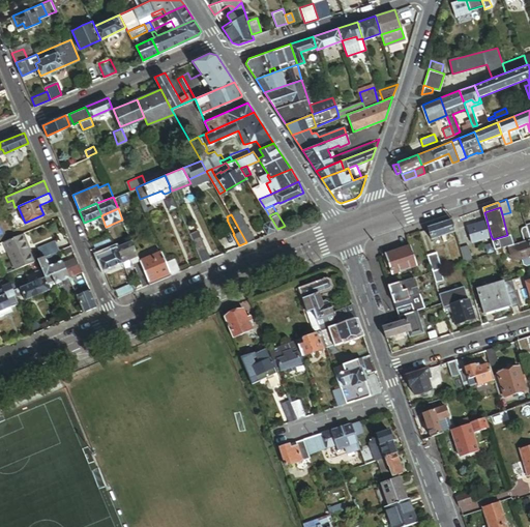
[(454,229),(451,217),(429,225),(433,236),(454,229)]
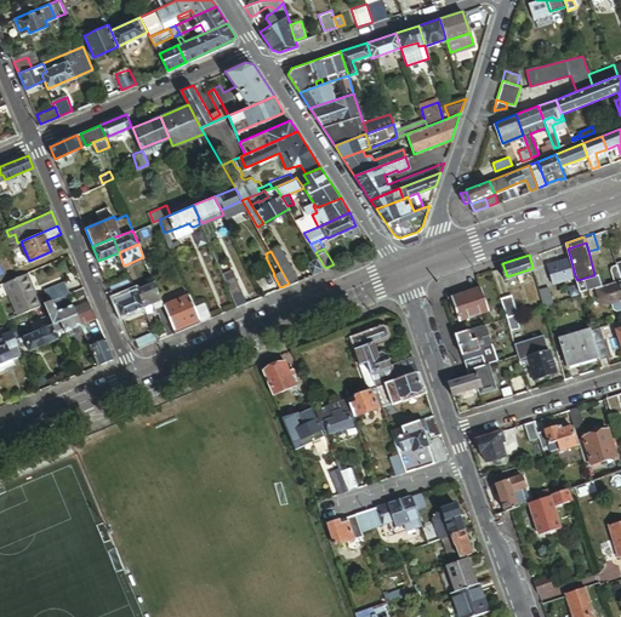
[(325,268),(318,256),(309,260),(308,264),(313,273),(325,268)]
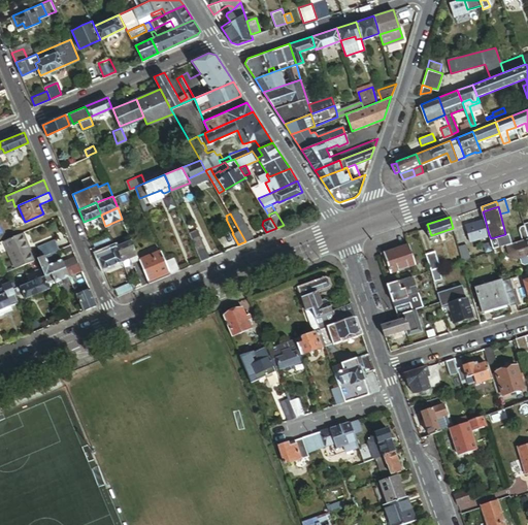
[(489,234),(485,219),(466,224),(470,239),(489,234)]
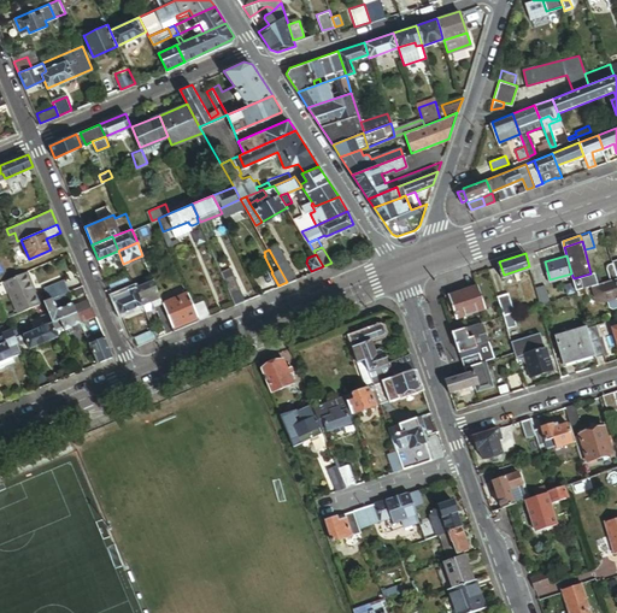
[(287,282),(297,277),(286,259),(276,263),(287,282)]
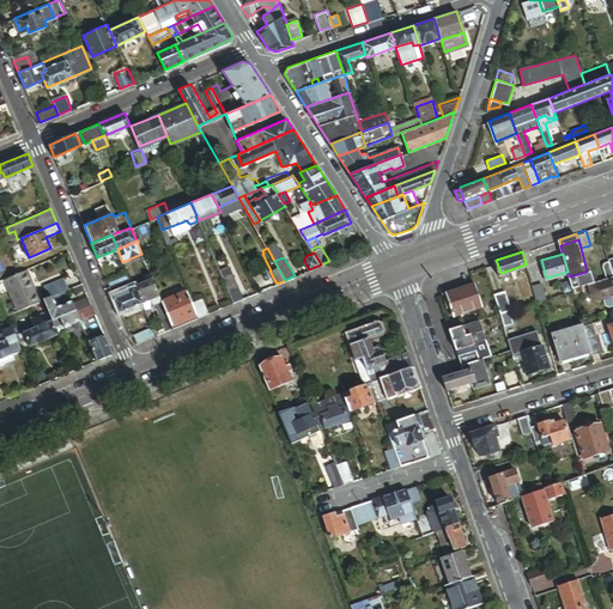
[(612,275),(607,260),(604,261),(601,265),(605,276),(612,275)]
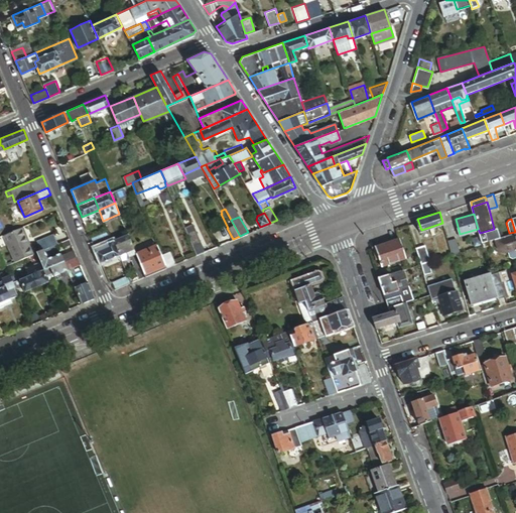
[(192,223),(184,226),(196,254),(205,251),(192,223)]
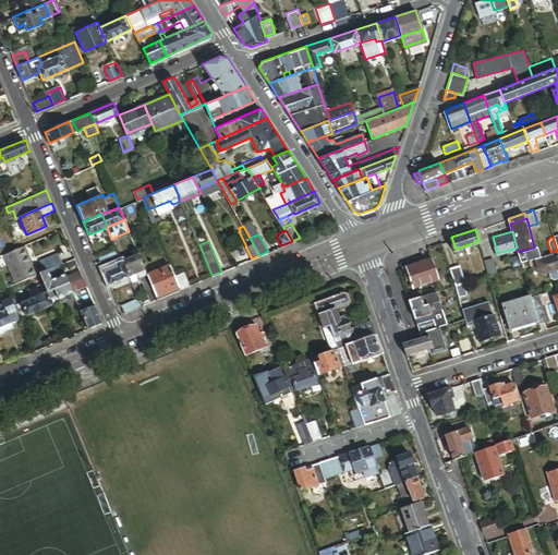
[(25,244),(4,253),(16,282),(37,274),(33,265),(31,266),(26,256),(29,255),(25,244)]
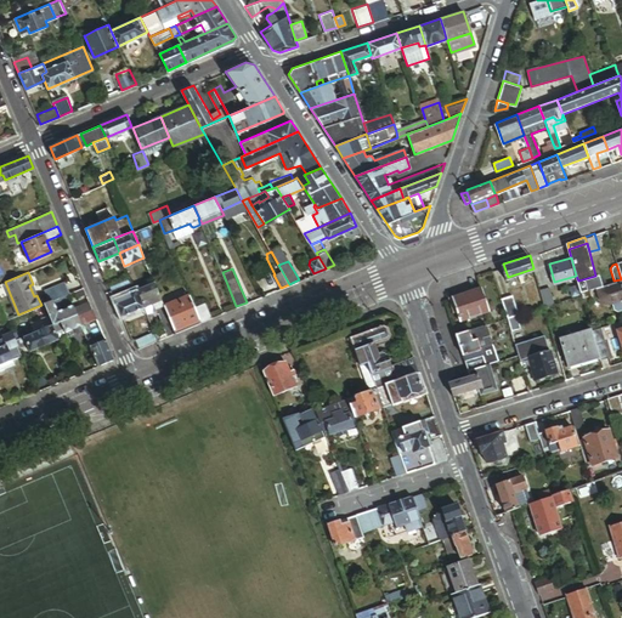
[(581,292),(599,285),(603,284),(599,275),(595,276),(578,281),(581,292)]
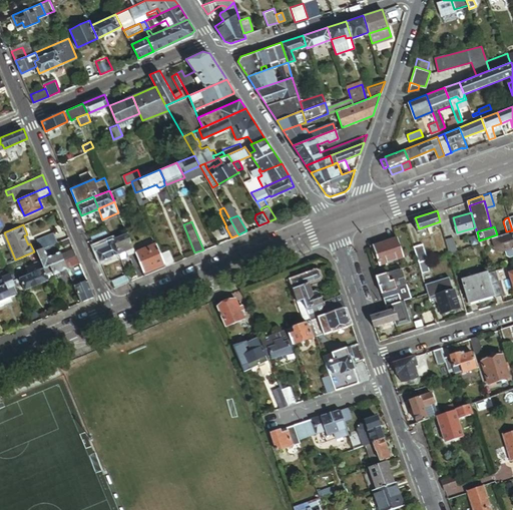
[(106,227),(90,234),(92,240),(109,233),(106,227)]
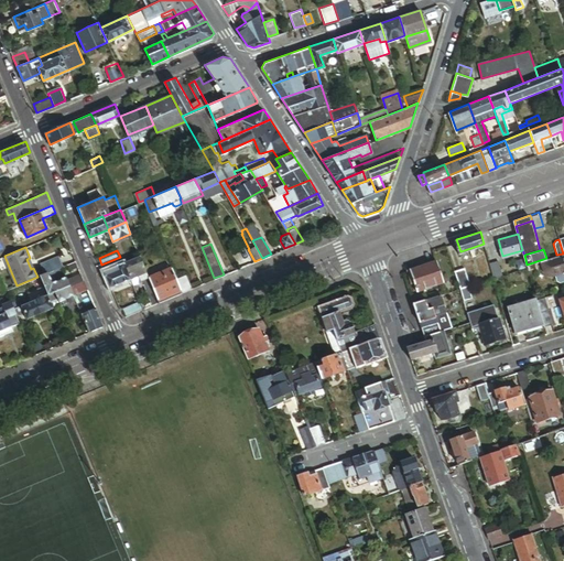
[(555,271),(555,273),(557,280),(560,281),(563,280),(563,252),(563,254),(556,255),(546,258),(543,259),(545,267),(546,269),(548,270),(551,271),(553,271),(555,271)]
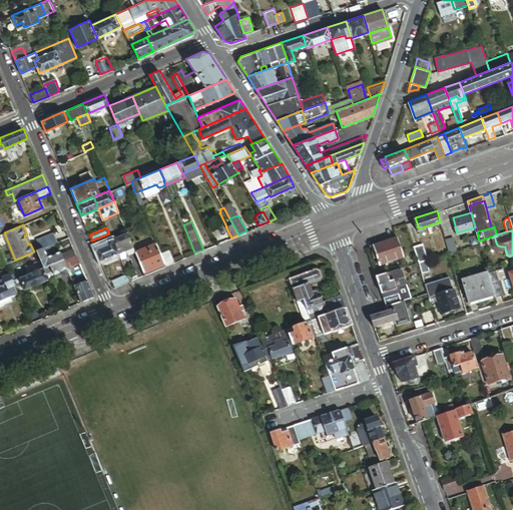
[(43,246),(57,241),(53,231),(36,238),(40,248),(43,246)]
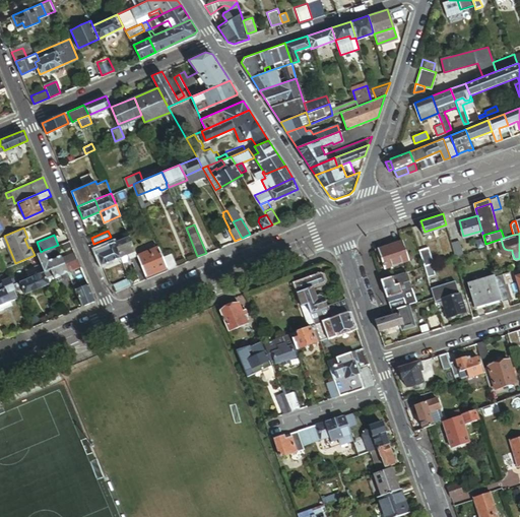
[(133,245),(129,235),(114,241),(118,251),(133,245)]
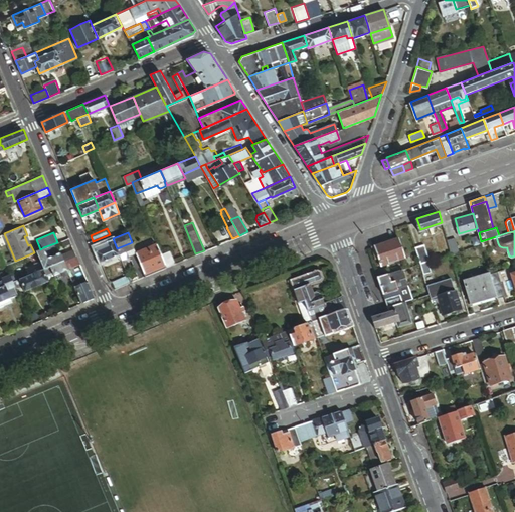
[(398,236),(372,244),(375,254),(377,254),(380,263),(404,256),(398,236)]
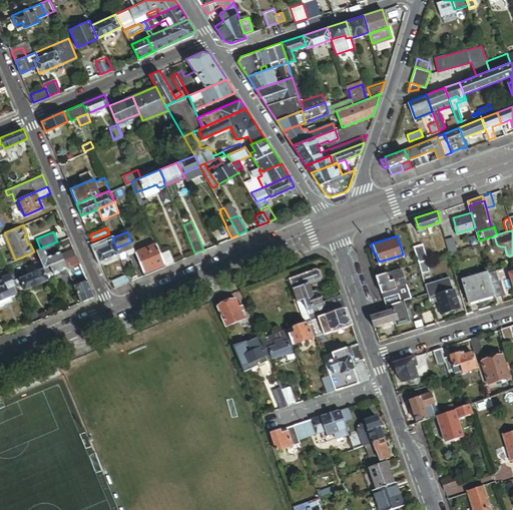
[(71,241),(68,236),(57,241),(43,246),(45,251),(71,241)]
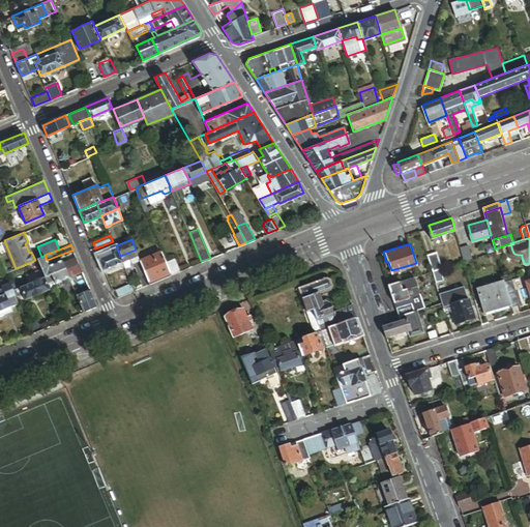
[(464,261),(472,258),(468,244),(460,246),(464,261)]
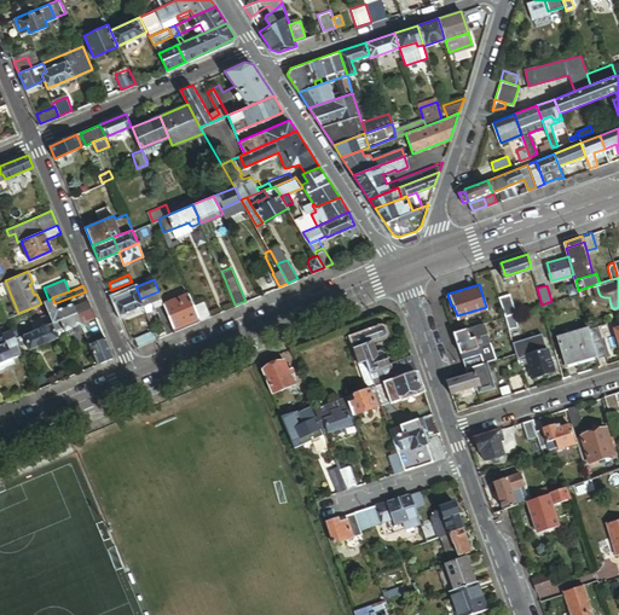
[(140,299),(136,286),(114,295),(121,313),(143,303),(140,299)]
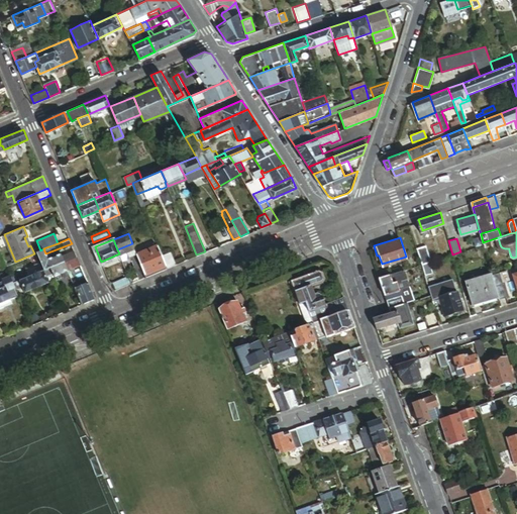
[(145,276),(167,268),(162,254),(157,244),(136,252),(139,262),(145,276)]
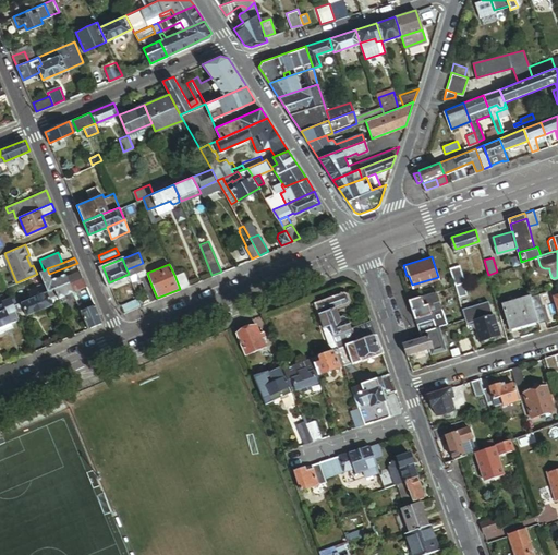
[(455,285),(464,281),(459,265),(449,267),(455,285)]
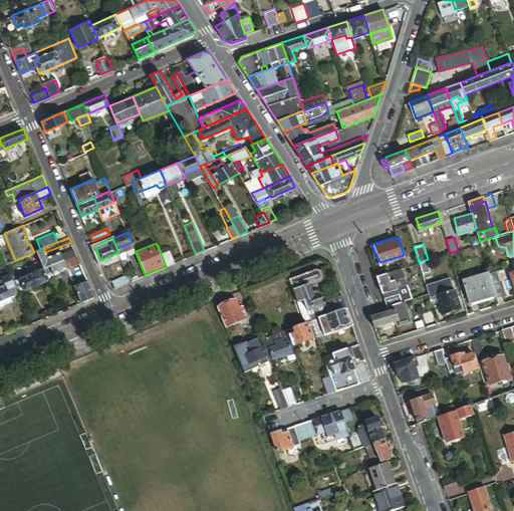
[(43,247),(40,249),(36,250),(41,261),(43,267),(49,265),(53,273),(66,267),(60,253),(60,252),(47,257),(45,252),(43,247)]
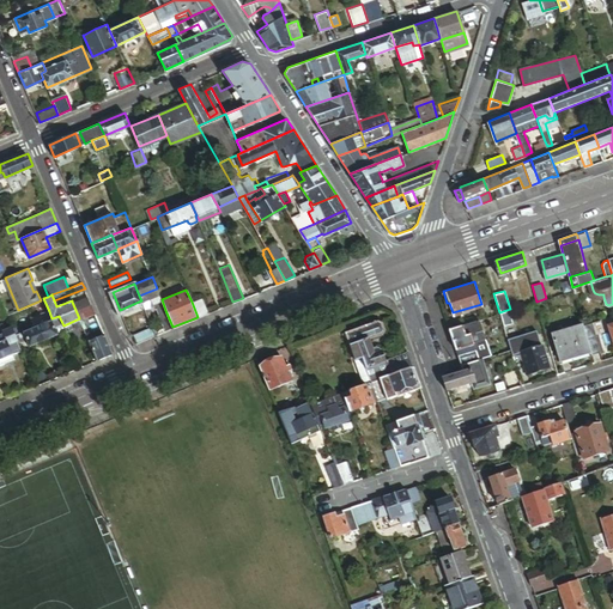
[(95,312),(87,294),(72,302),(79,318),(95,312)]
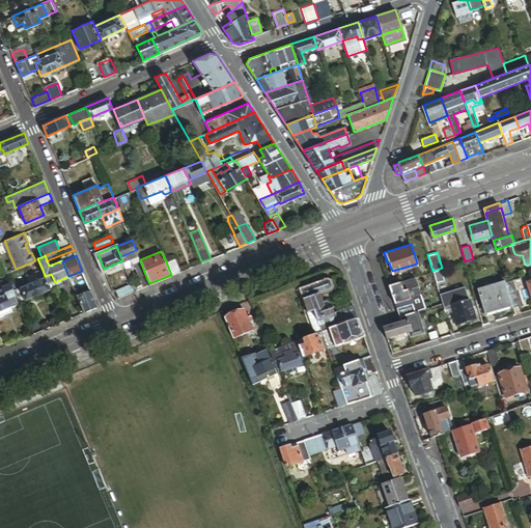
[(171,275),(180,271),(174,257),(166,261),(171,275)]
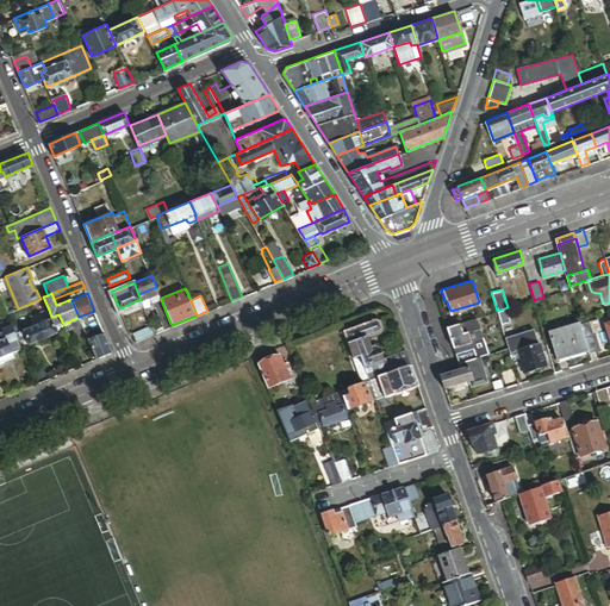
[(165,329),(172,325),(165,308),(157,312),(162,322),(165,329)]
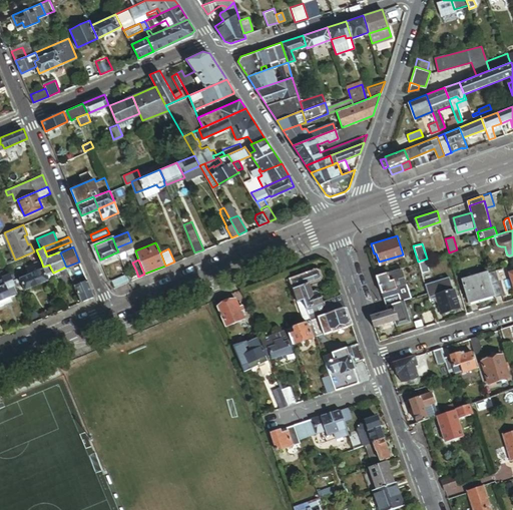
[(43,267),(41,261),(27,266),(30,272),(20,277),(22,283),(25,289),(48,279),(46,274),(43,267)]
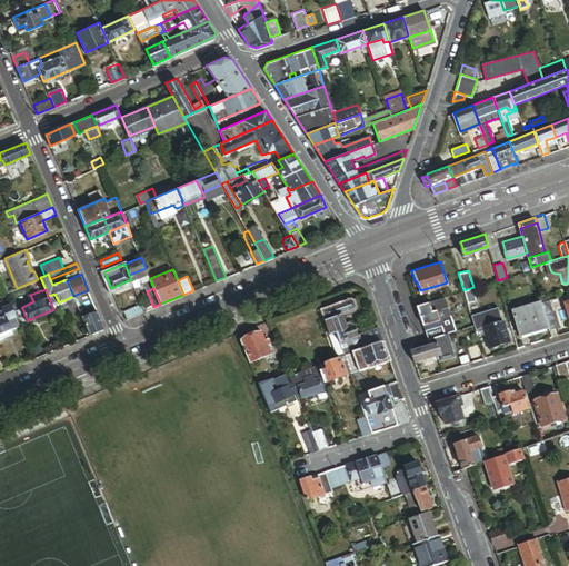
[(56,310),(61,308),(59,303),(55,294),(48,296),(51,304),(53,303),(56,310)]
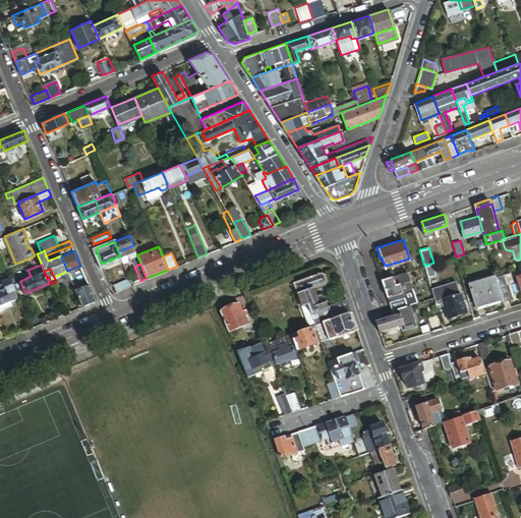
[(69,276),(67,271),(54,277),(56,282),(69,276)]
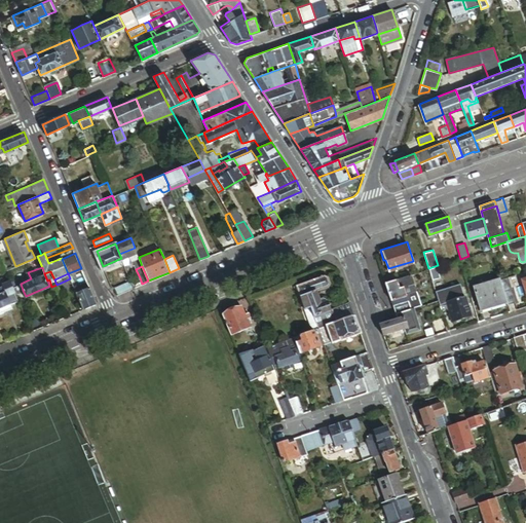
[(405,292),(415,289),(410,273),(385,282),(395,311),(410,306),(405,292)]
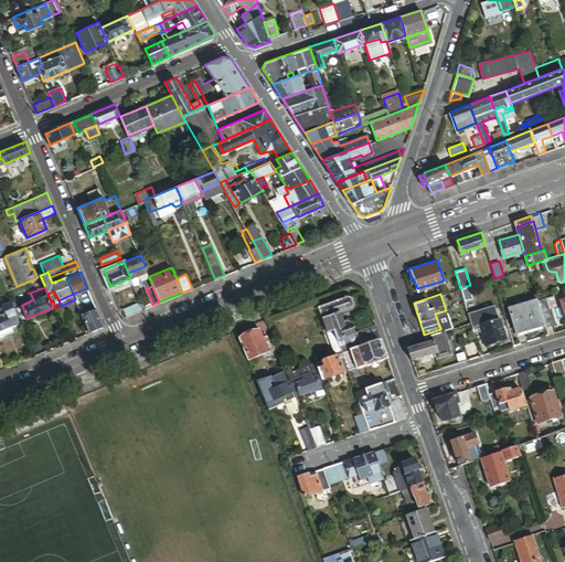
[(319,306),(327,331),(333,329),(337,339),(354,333),(354,332),(351,324),(348,325),(347,320),(343,321),(340,313),(353,308),(355,304),(352,297),(349,295),(319,306)]
